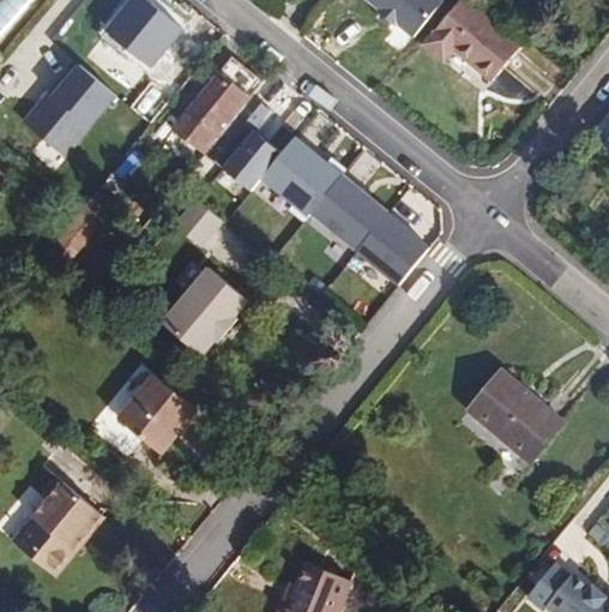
[(126,0),(103,30),(131,52),(148,66),(179,27),(146,0),(126,0)]
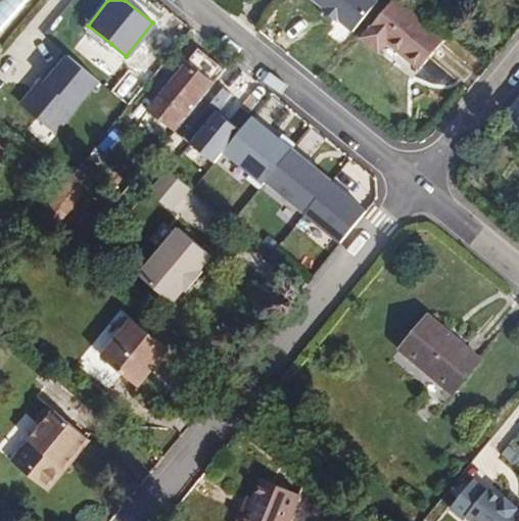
[(441,38),(394,0),(388,0),(359,37),(376,51),(384,40),(417,67),(441,38)]
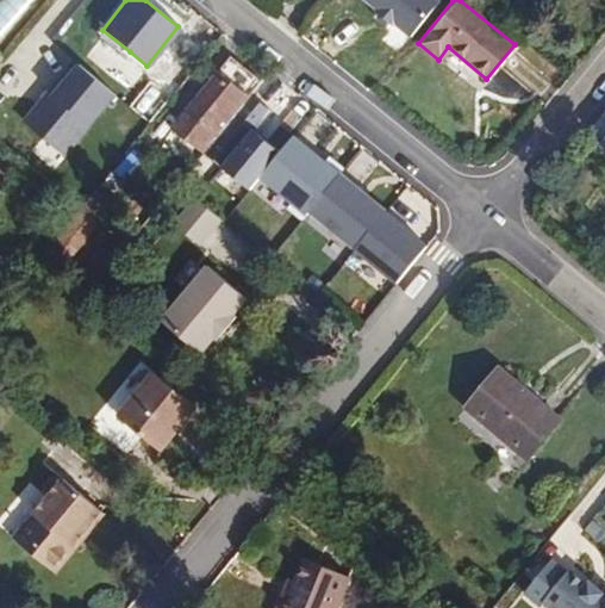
[(226,60),(170,126),(199,150),(255,84),(226,60)]
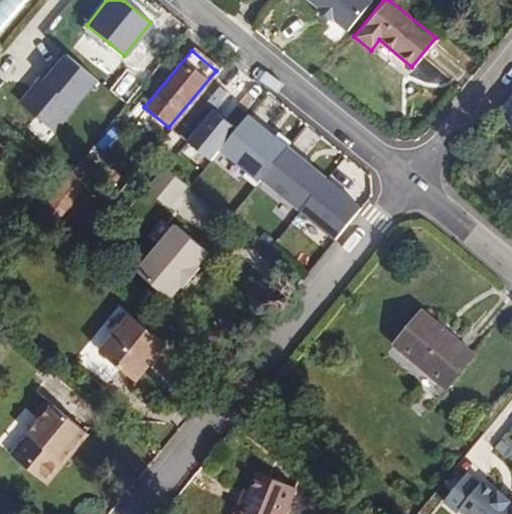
[(98,80),(65,52),(42,79),(76,105),(76,106),(98,80)]
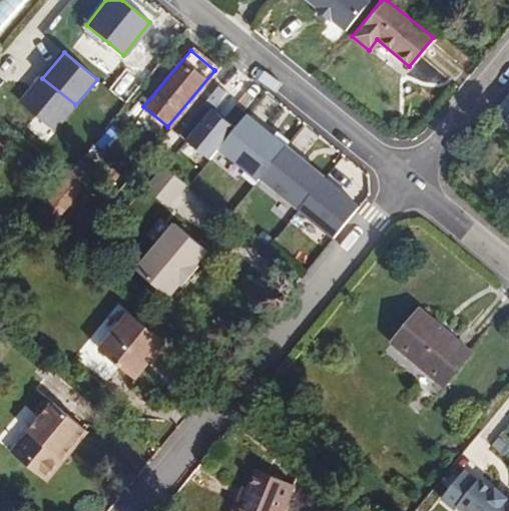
[(54,129),(75,104),(42,78),(36,73),(15,98),(54,129)]
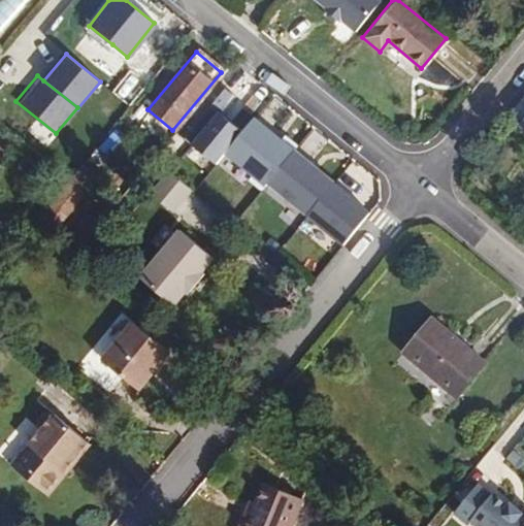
[(224,154),(242,131),(218,110),(190,143),(215,164),(224,154)]
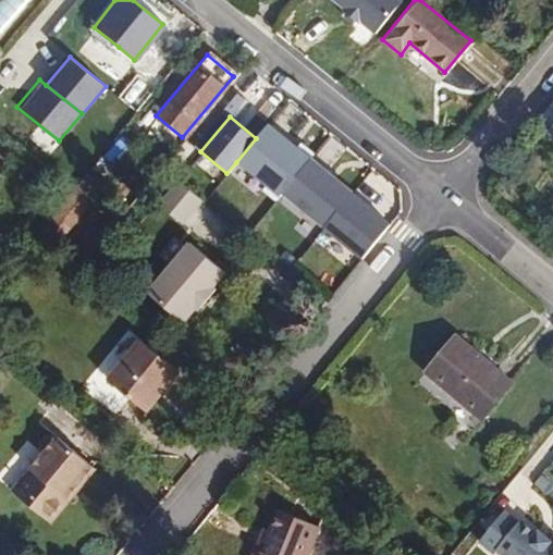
[(311,158),(315,155),(300,142),(295,147),(268,124),(256,138),(236,162),(278,197),(282,193),(311,158)]
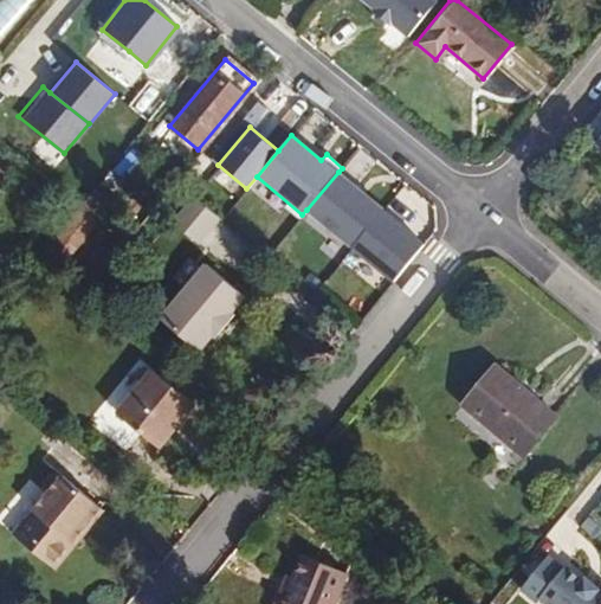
[(422,243),(338,172),(307,210),(392,280),(422,243)]
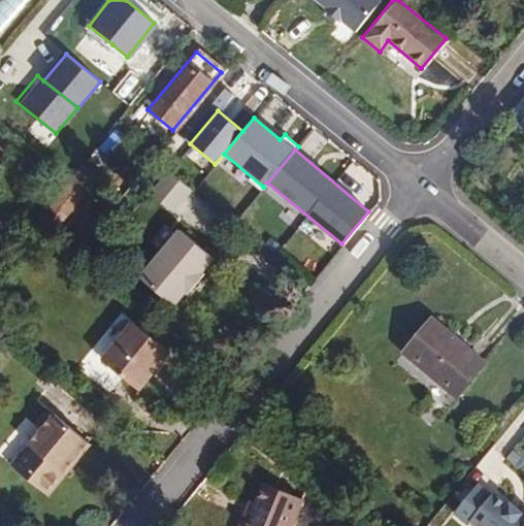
[(178,181),(159,203),(182,222),(201,199),(178,181)]
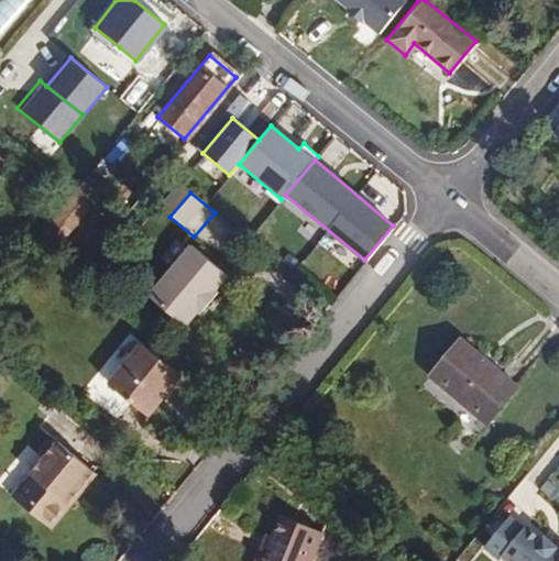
[(194,245),(151,296),(187,327),(198,312),(200,315),(220,290),(218,289),(230,276),(194,245)]
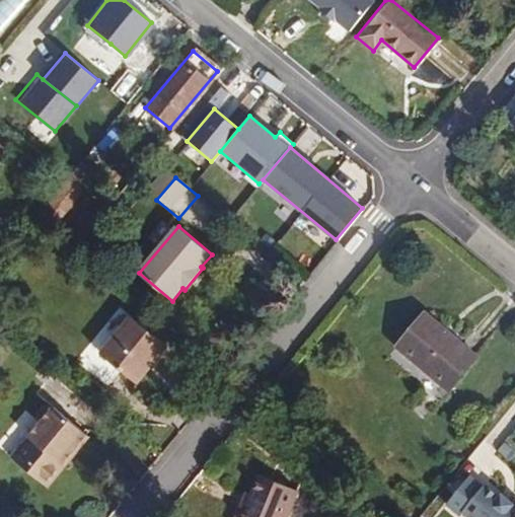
[(473,356),(422,312),(393,346),(445,389),(473,356)]
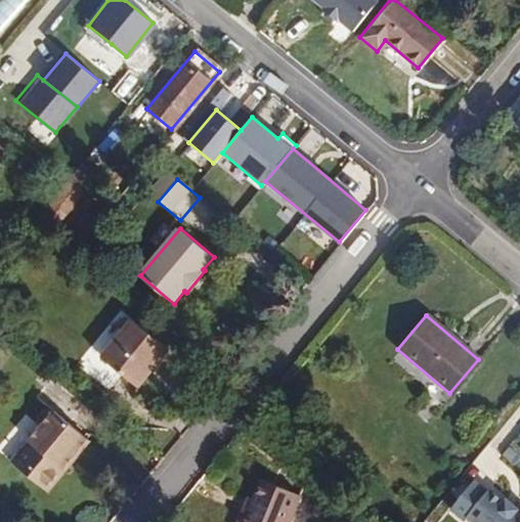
[(135,386),(167,348),(129,317),(97,355),(135,386)]
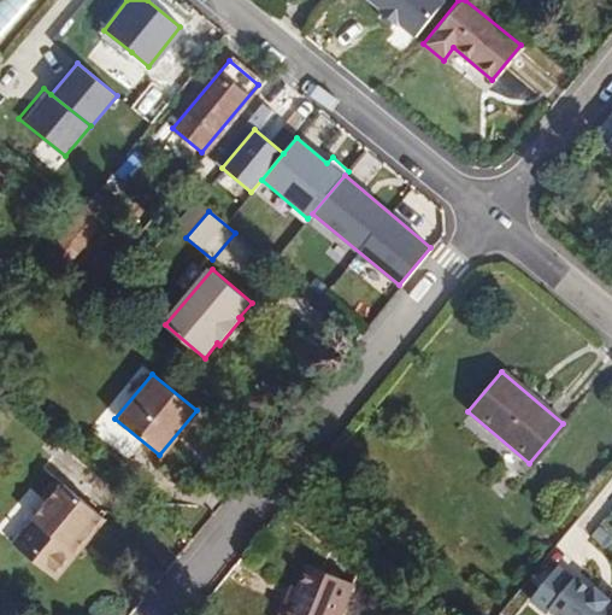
[(101,516),(60,482),(54,479),(47,479),(39,488),(40,499),(43,503),(17,534),(40,552),(33,561),(51,577),(101,516)]
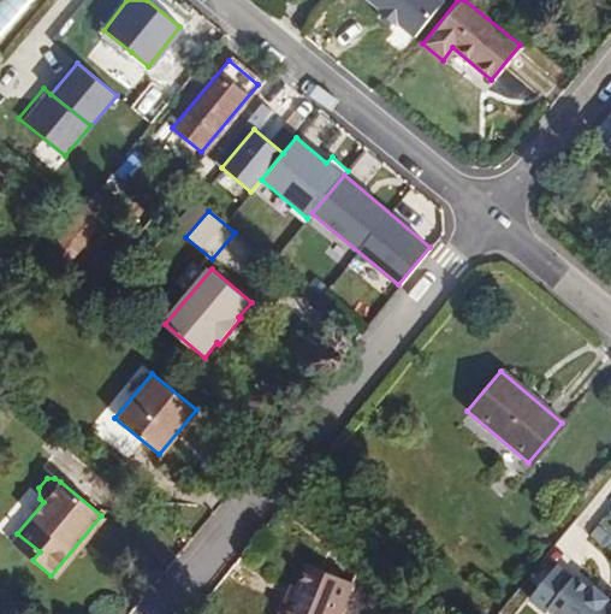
[(105,519),(101,515),(51,576),(54,579),(105,519)]
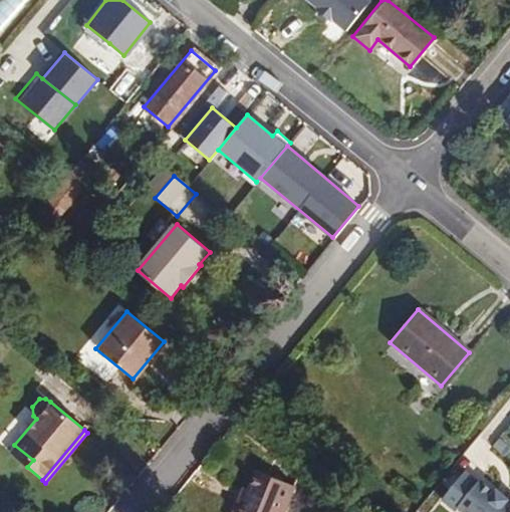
[(33,460),(14,445),(8,452),(27,467),(33,460)]
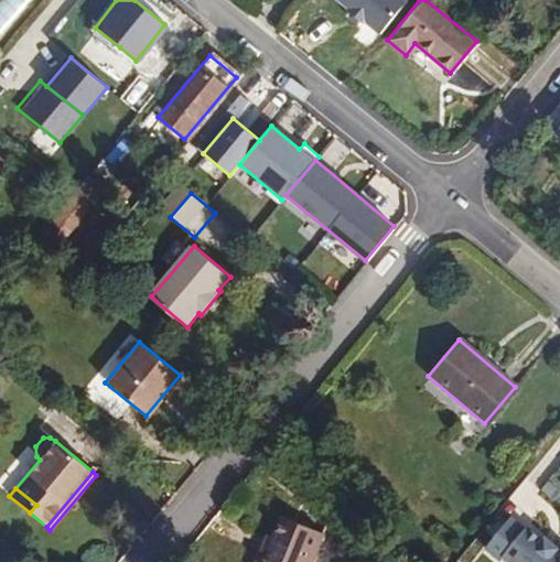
[(267,536),(262,546),(258,544),(250,561),(310,561),(321,533),(276,516),(267,536)]
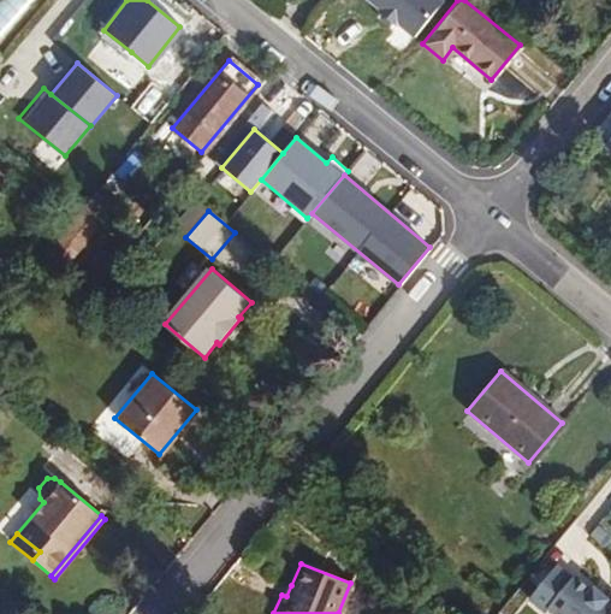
[(569,582),(555,570),(528,603),(541,613),(544,613),(546,612),(547,613),(610,613),(610,597),(606,601),(591,589),(589,592),(571,578),(569,582)]
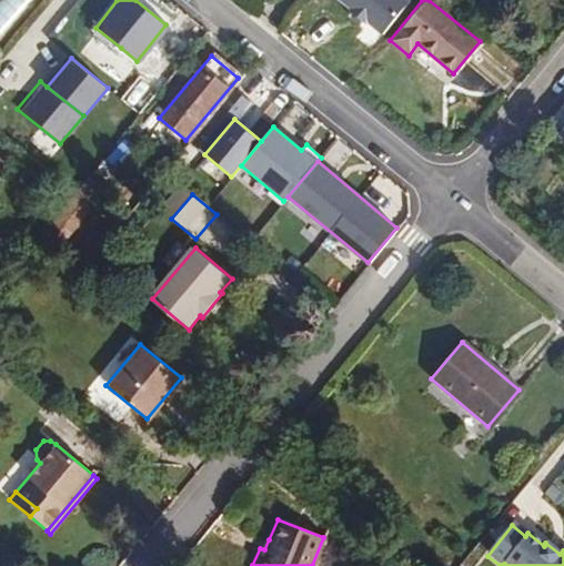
[(269,539),(264,537),(260,548),(264,549),(269,539)]
